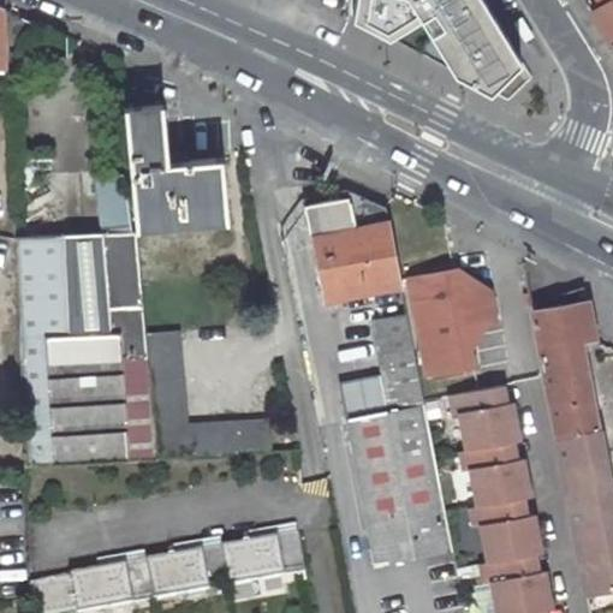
[(352,0),(350,19),(505,103),(530,78),(481,0),(352,0)]
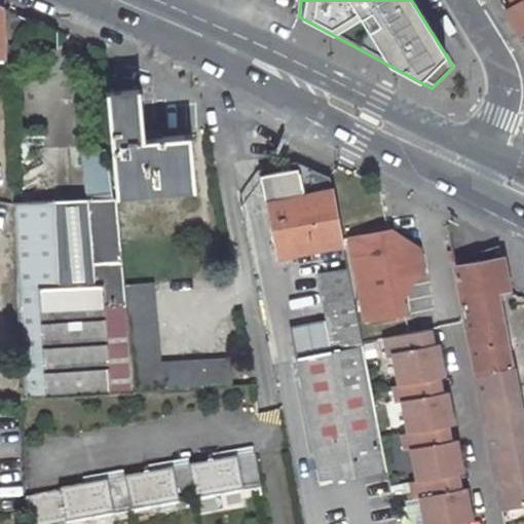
[(523,0),(504,11),(521,39),(523,37),(523,0)]
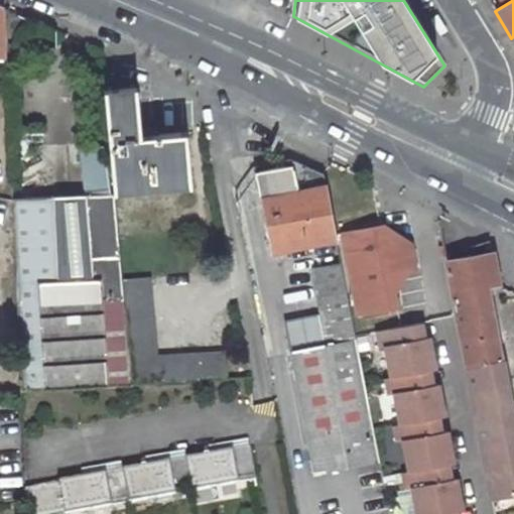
[(106,88),(114,184),(142,181),(143,188),(195,183),(193,161),(185,162),(182,132),(143,136),(139,86),(106,88)]
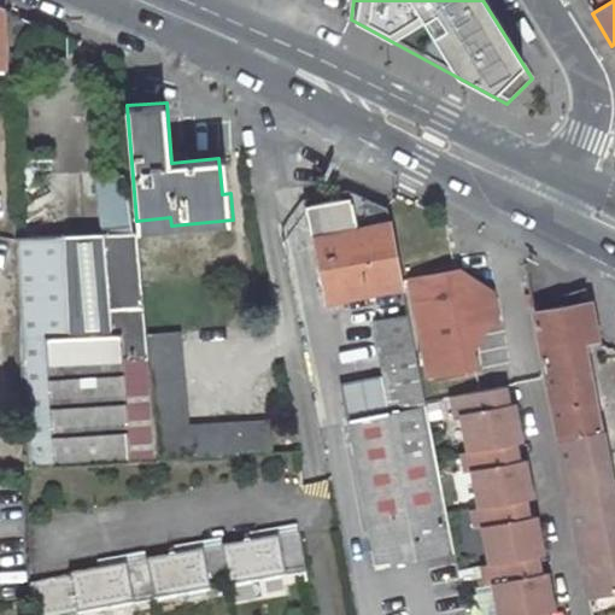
[(230,193),(227,157),(218,158),(222,194),(230,193)]
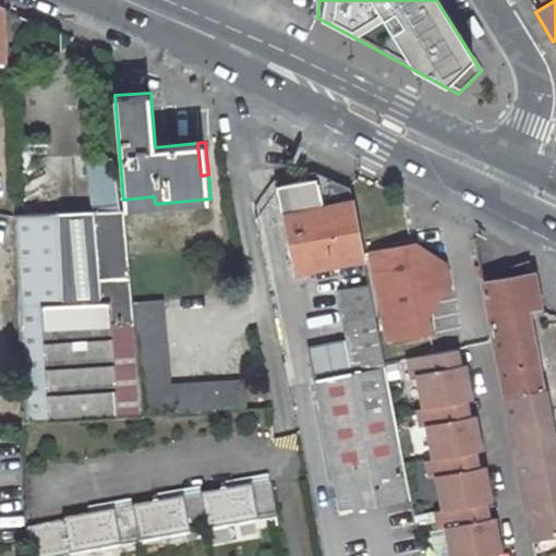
[(294,272),(365,258),(357,216),(342,219),(336,182),(316,172),(278,179),(294,272)]
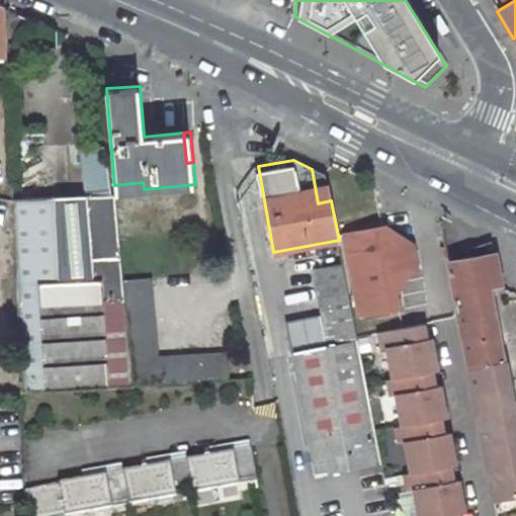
[(318,203),(331,200),(327,175),(312,169),(318,203)]
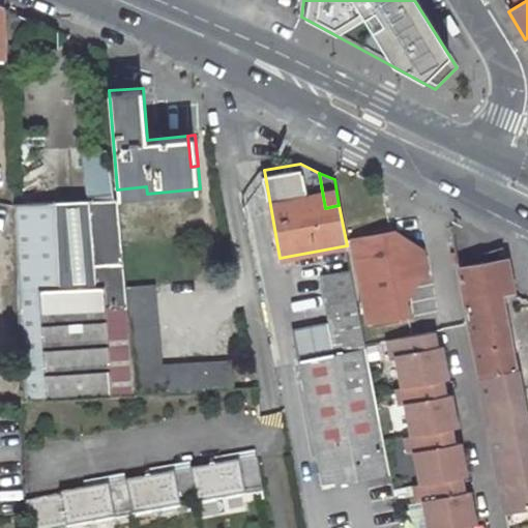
[(117,197),(147,194),(146,186),(117,189),(117,197)]
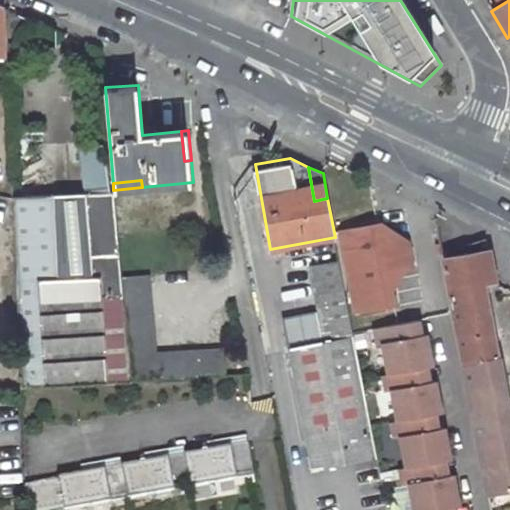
[(113,190),(83,192),(54,194),(18,196),(18,199),(25,388),(130,381),(121,276),(113,190)]
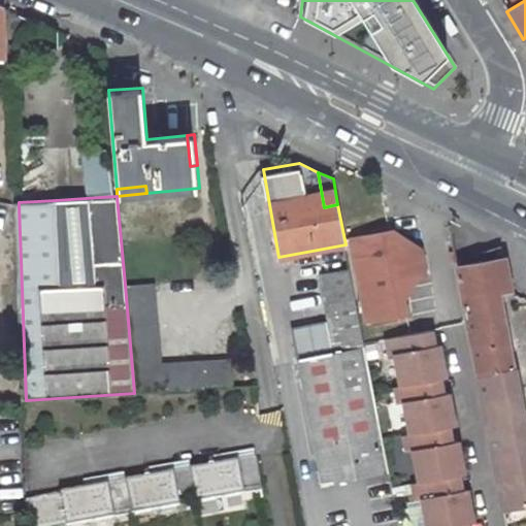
[(349,238),(363,321),(405,314),(401,295),(414,278),(425,276),(421,249),(409,252),(395,241),(393,230),(349,238)]
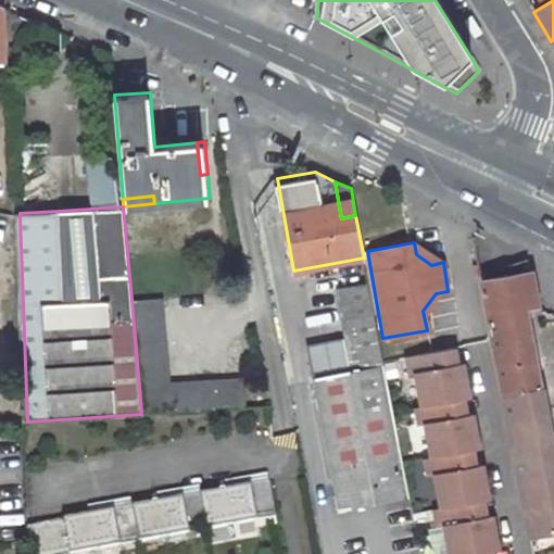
[(527,523),(529,537),(553,531),(553,468),(553,469),(542,414),(543,413),(533,362),(524,305),(532,303),(530,266),(480,281),(508,431),(511,440),(516,469),(523,501),(527,523)]
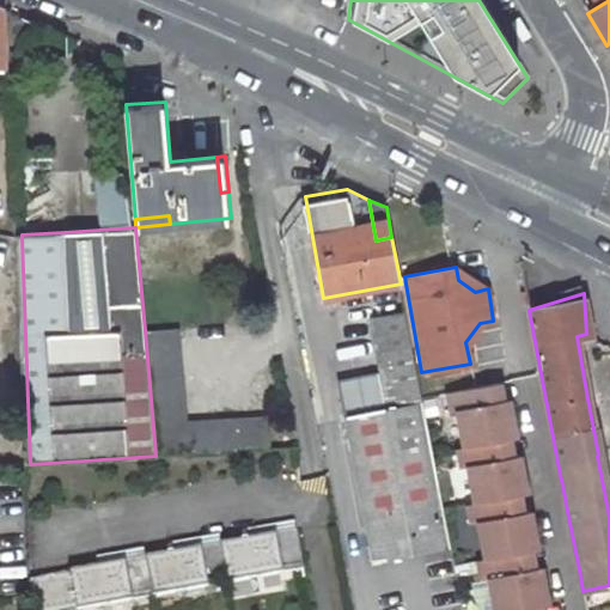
[(345,420),(365,538),(376,536),(378,554),(445,544),(403,313),(370,319),(386,410),(345,420)]
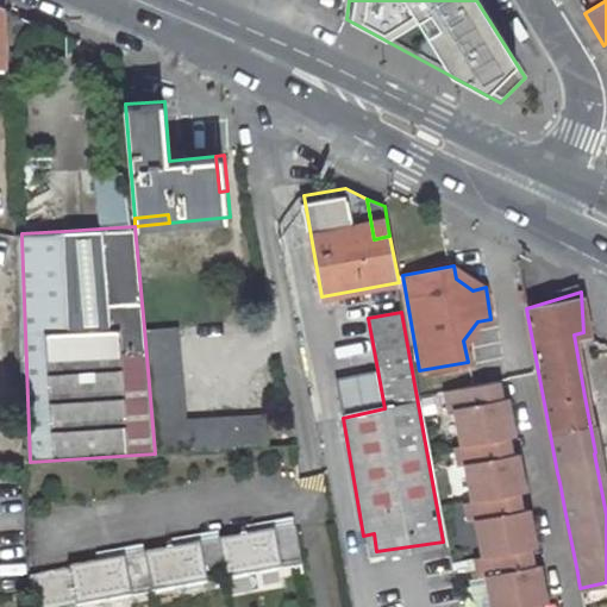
[(270,445),(268,413),(188,417),(179,326),(144,329),(155,454),(270,445)]
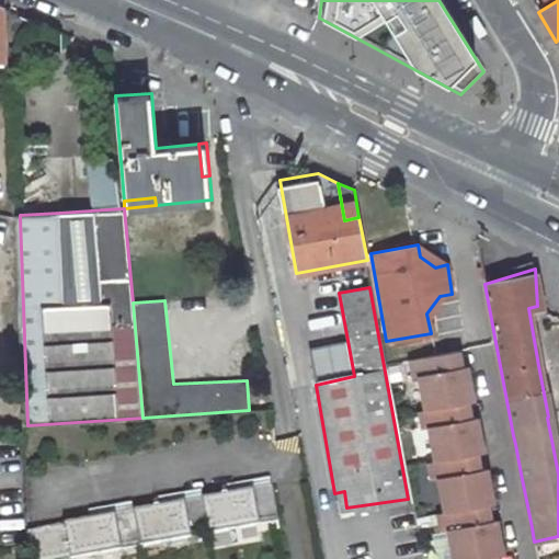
[(446,369),(460,366),(457,351),(443,354),(446,369)]
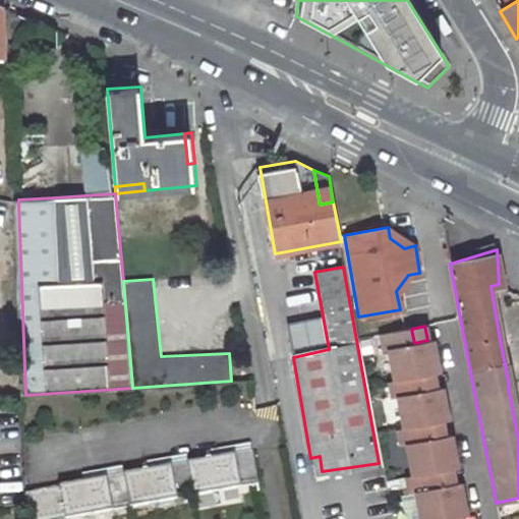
[(393,381),(420,376),(434,372),(439,371),(433,339),(427,340),(414,343),(411,329),(378,335),(381,350),(387,349),(393,381)]
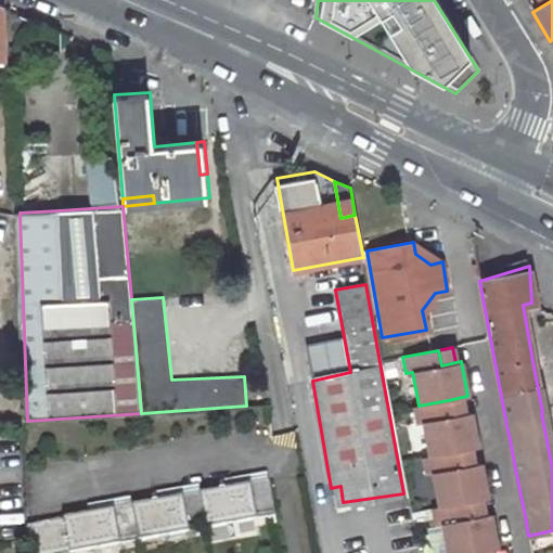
[(448,400),(450,414),(465,412),(462,397),(448,400)]
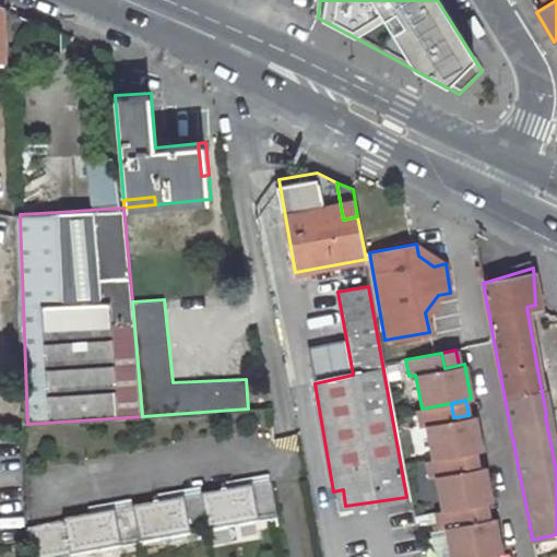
[(426,426),(431,460),(461,454),(475,451),(481,450),(474,414),(469,415),(453,417),(451,403),(422,409),(415,410),(418,427),(426,426)]
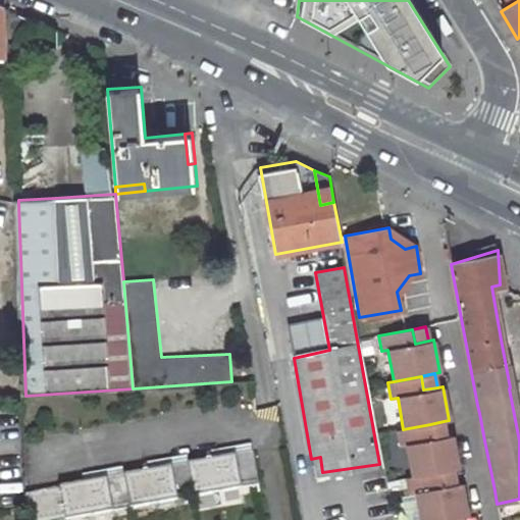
[(433,438),(447,435),(444,421),(430,424),(433,438)]
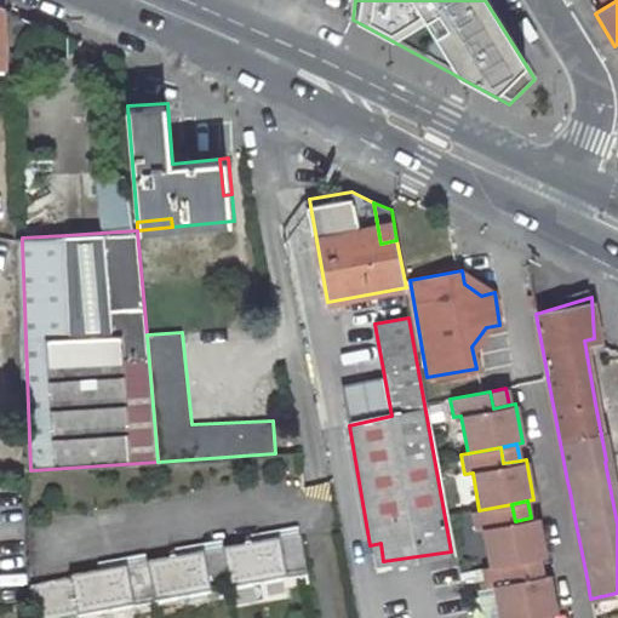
[(491,566),(522,560),(539,558),(544,556),(537,516),(531,518),(515,521),(511,504),(479,510),(471,511),(475,531),(482,530),(491,566)]
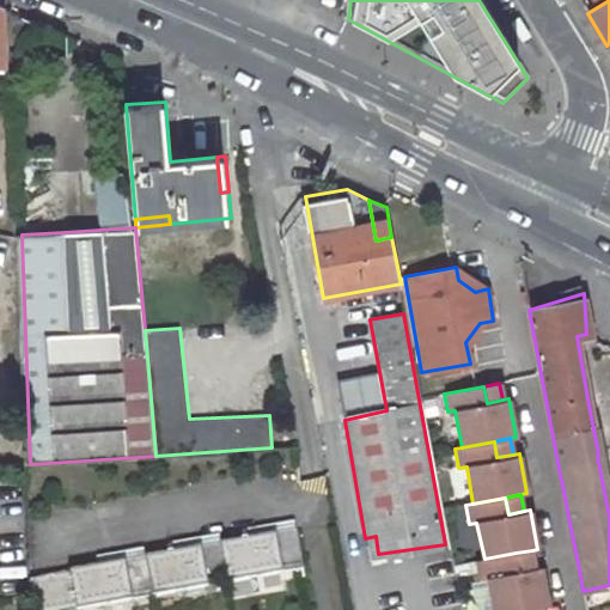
[(316,609),(299,526),(29,579),(30,609),(316,609)]
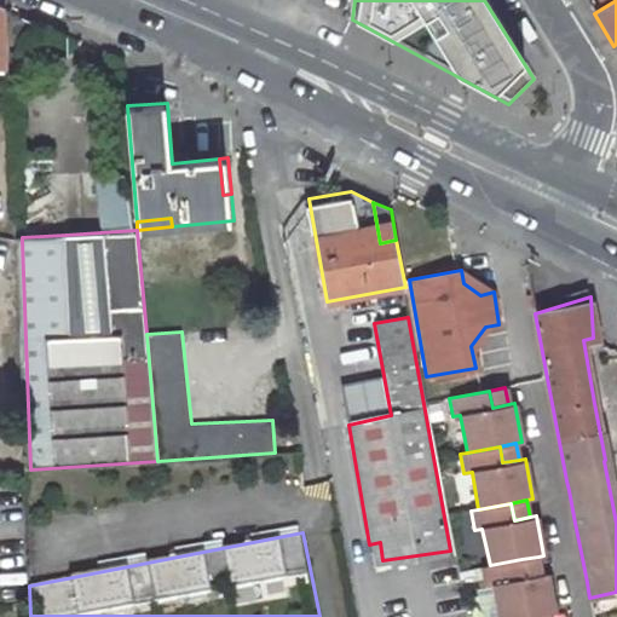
[(525,577),(541,575),(538,557),(522,559),(525,577)]
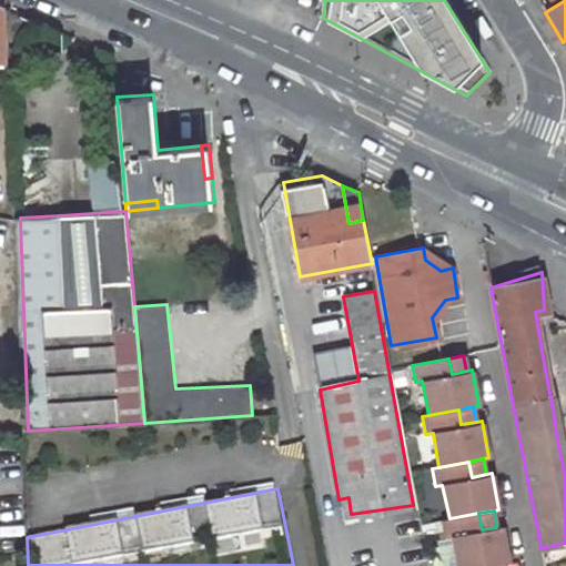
[(453,537),(458,565),(496,565),(504,564),(508,562),(502,526),(496,527),(482,529),(478,513),(450,518),(442,519),(445,538),(453,537)]
